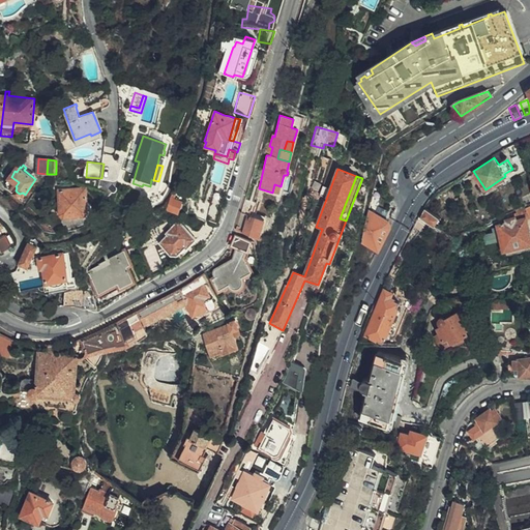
[(274,184),(272,193),(278,194),(281,186),(274,184)]
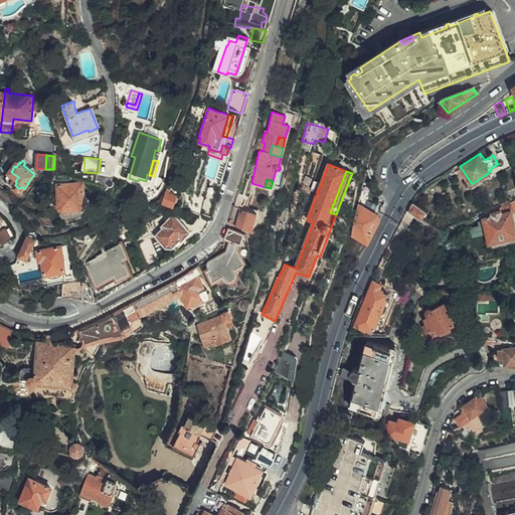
[(60,207),(63,210),(82,209),(86,206),(83,183),(58,186),(60,207)]
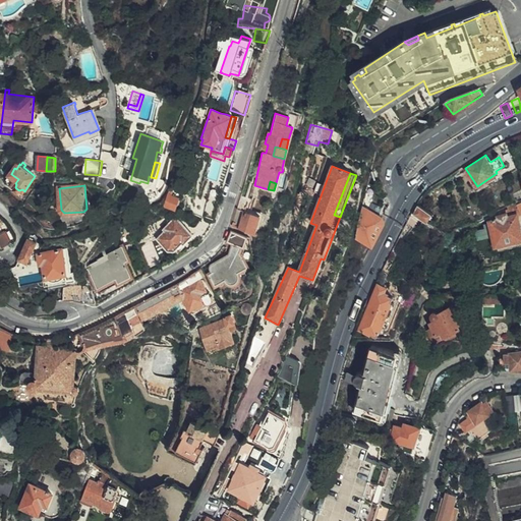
[(160,201),(156,204),(176,210),(179,198),(167,194),(166,196),(163,199),(160,201)]
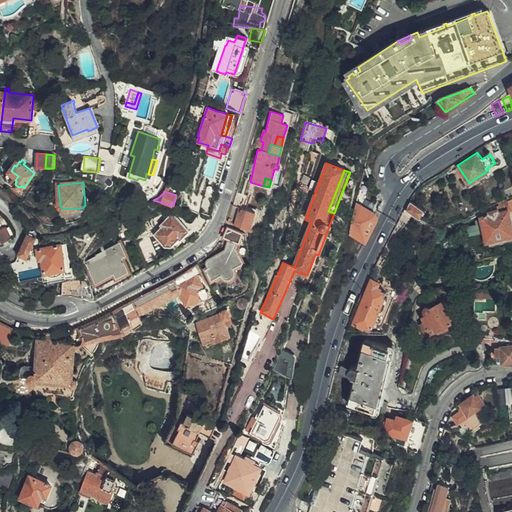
[(241,209),(243,210),(247,197),(236,193),(228,217),(227,223),(235,226),(241,209)]
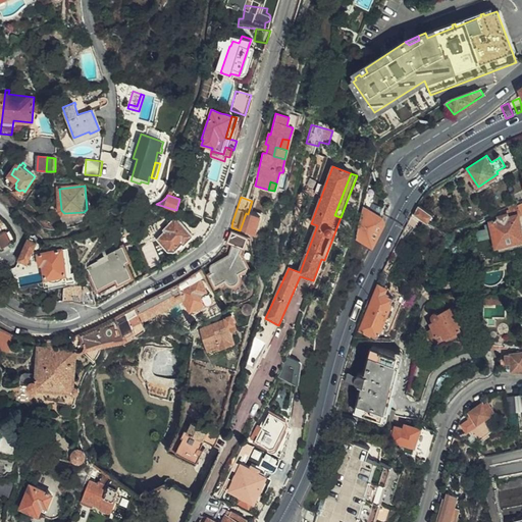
[(521,202),(507,207),(504,208),(506,214),(504,215),(503,212),(491,216),(492,219),(486,221),(496,249),(521,240),(514,214),(521,210),(521,202)]
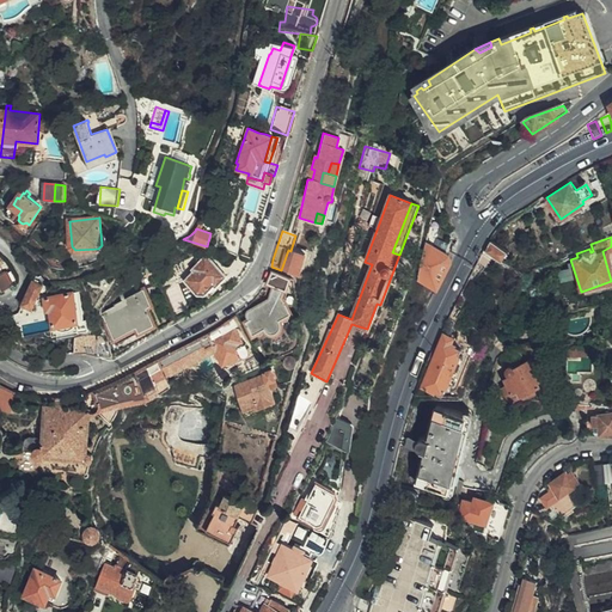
[(508,251),(490,240),(484,251),(501,262),(508,251)]
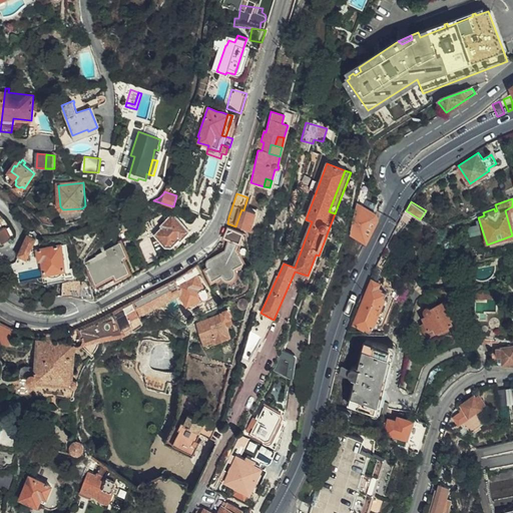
[(378,219),(376,213),(356,204),(349,234),(366,242),(378,219)]
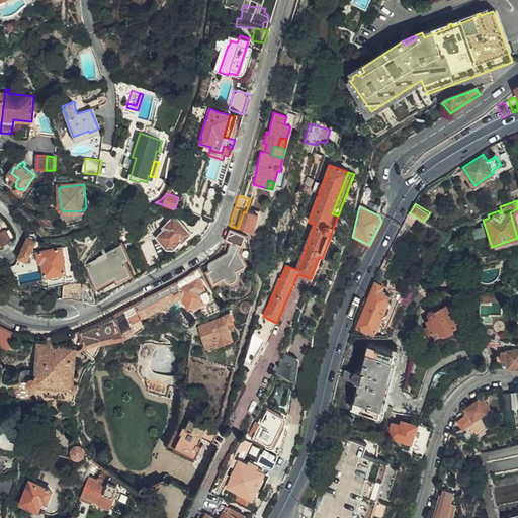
[(83,210),(64,211),(64,219),(84,217),(83,210)]
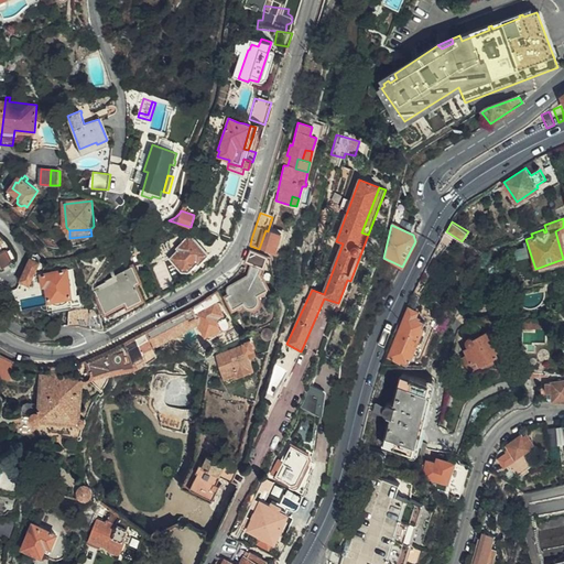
[(259,249),(272,253),(280,236),(268,231),(266,230),(259,249)]
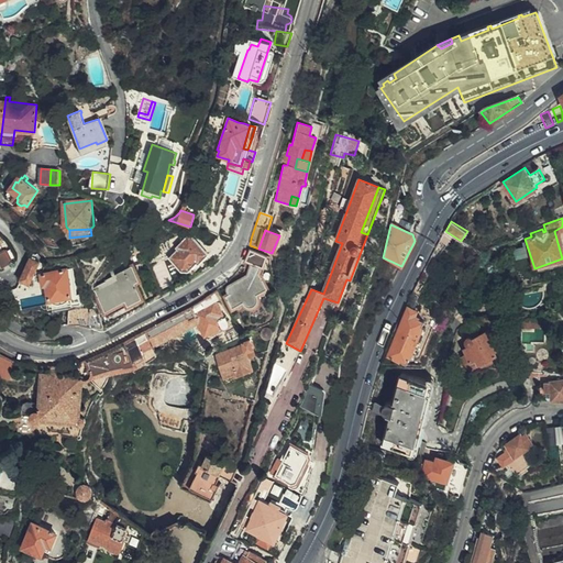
[(165,254),(175,265),(180,272),(188,272),(197,264),(198,265),(208,255),(189,235),(175,250),(173,246),(165,254)]
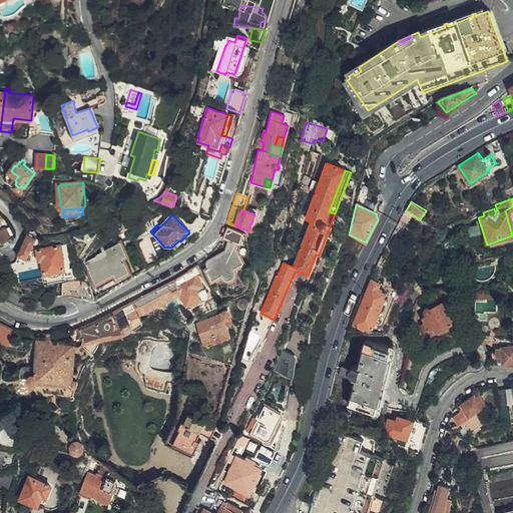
[(13,239),(6,225),(0,227),(0,236),(3,243),(13,239)]
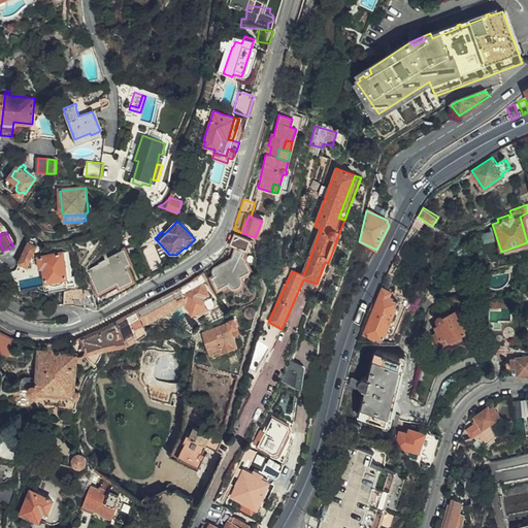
[(250,241),(232,235),(229,244),(236,248),(231,259),(215,268),(212,269),(211,272),(212,274),(215,276),(212,277),(218,289),(228,285),(229,286),(232,287),(236,287),(239,285),(241,282),(242,277),(252,272),(246,261),(243,256),(244,251),(246,251),(250,241)]
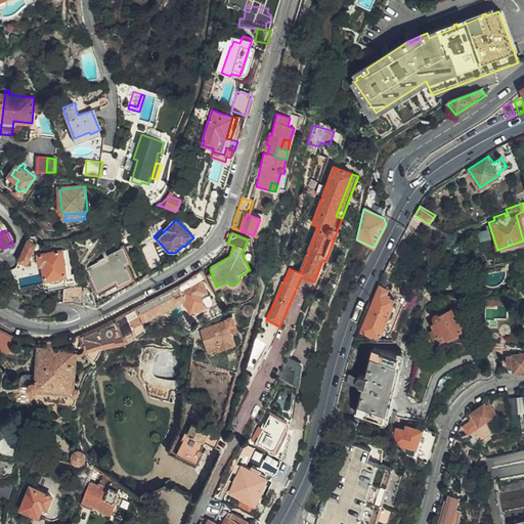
[(44,248),(30,242),(20,261),(29,264),(35,251),(41,254),(44,248)]
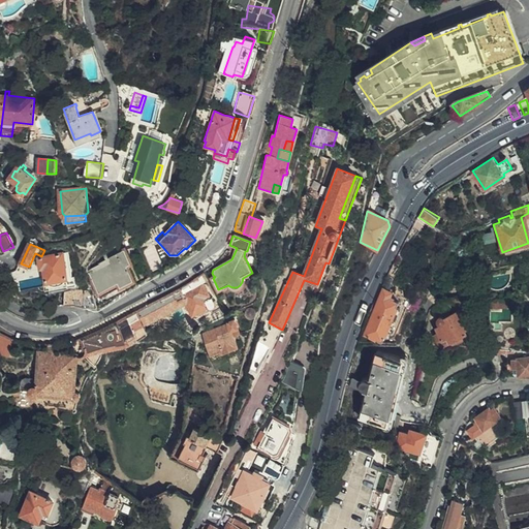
[(124,293),(137,286),(127,267),(132,263),(125,250),(117,253),(114,247),(103,252),(107,259),(99,263),(100,265),(88,272),(99,293),(100,292),(119,283),(121,287),(124,293)]
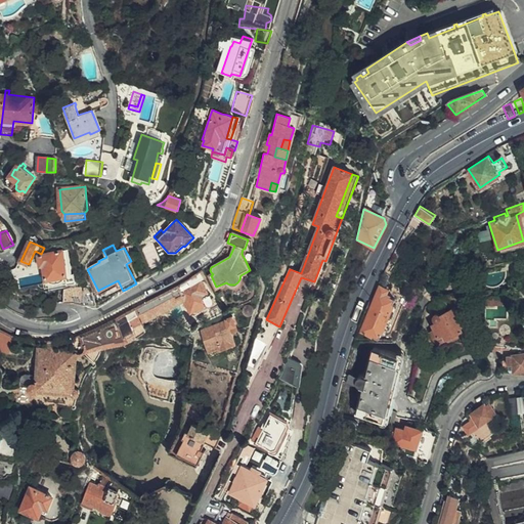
[(185,249),(184,247),(183,246),(175,253),(178,255),(185,249)]
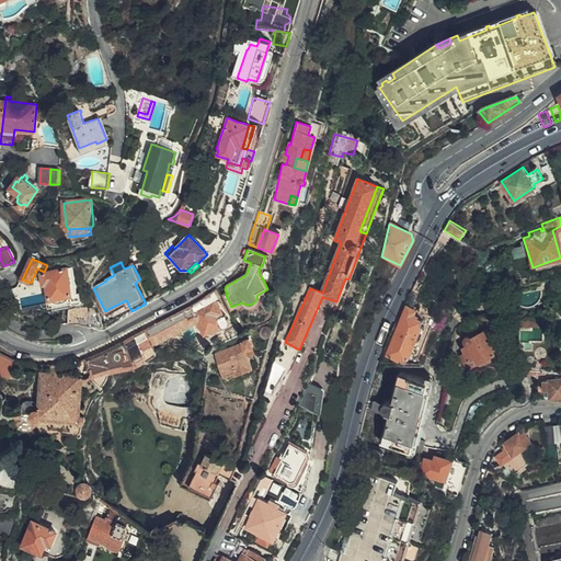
[(180,271),(174,264),(170,267),(176,274),(180,271)]
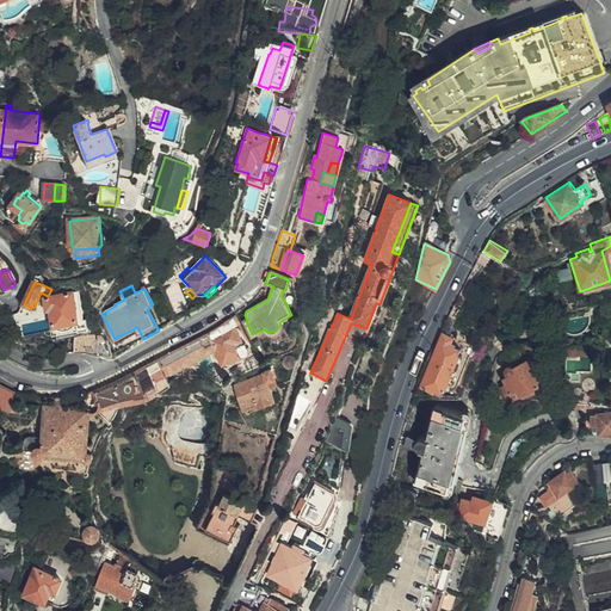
[(71,294),(69,289),(56,291),(57,295),(48,297),(50,309),(54,308),(57,323),(60,334),(91,328),(90,318),(85,318),(80,291),(71,294)]
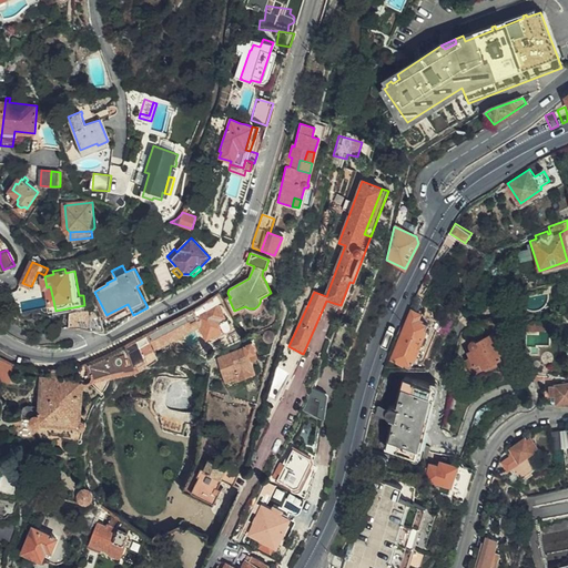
[(220,302),(215,295),(200,306),(150,333),(158,348),(201,324),(208,336),(223,328),(227,333),(229,332),(231,331),(232,327),(226,318),(225,320),(216,304),(220,302)]
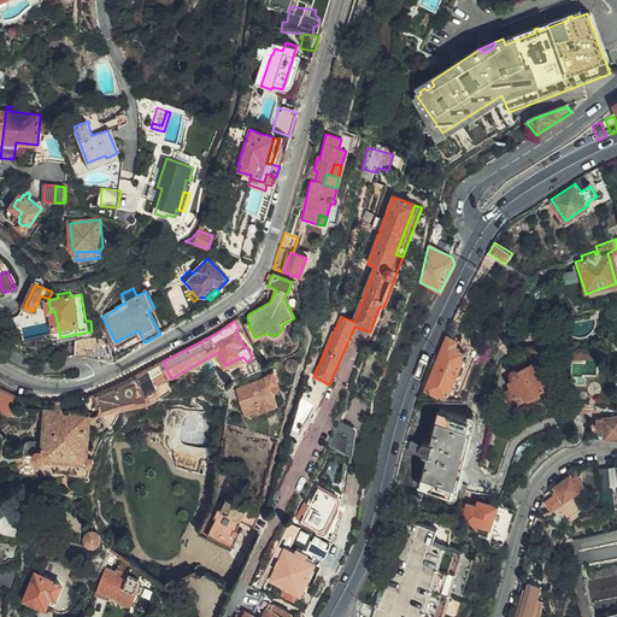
[(139,330),(117,341),(119,346),(141,335),(139,330)]
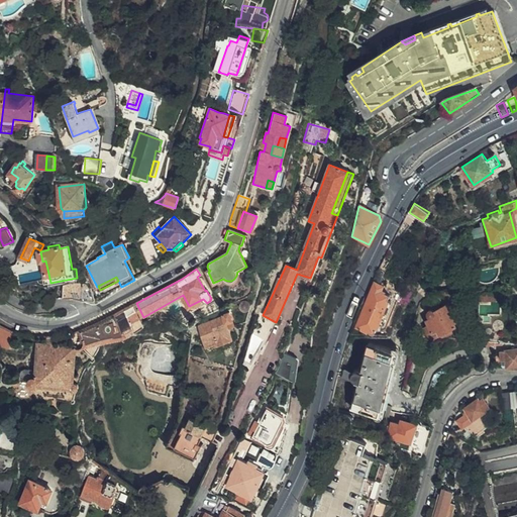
[(386,325),(396,301),(388,298),(390,294),(389,293),(381,290),(383,285),(374,282),(357,326),(375,332),(377,325),(382,327),(386,325)]
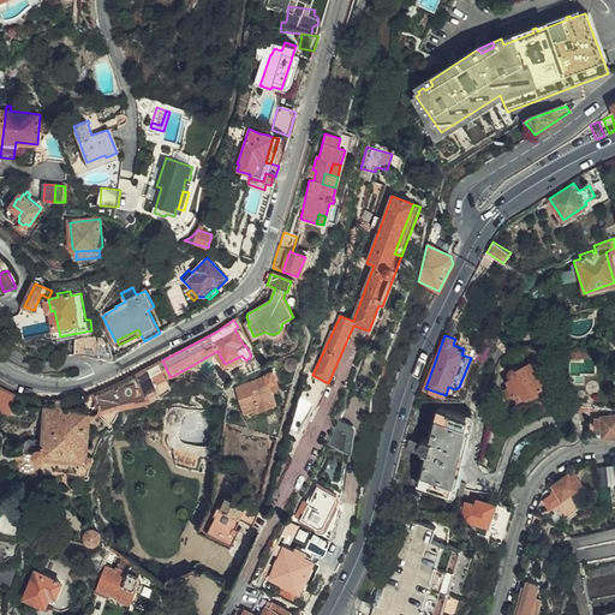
[(94,357),(112,358),(112,357),(105,339),(75,339),(75,356),(84,356),(94,357)]
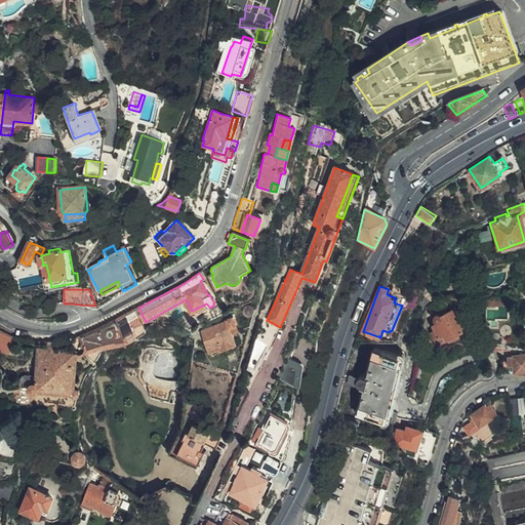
[(394,303),(402,306),(406,295),(398,291),(395,297),(396,298),(394,303)]
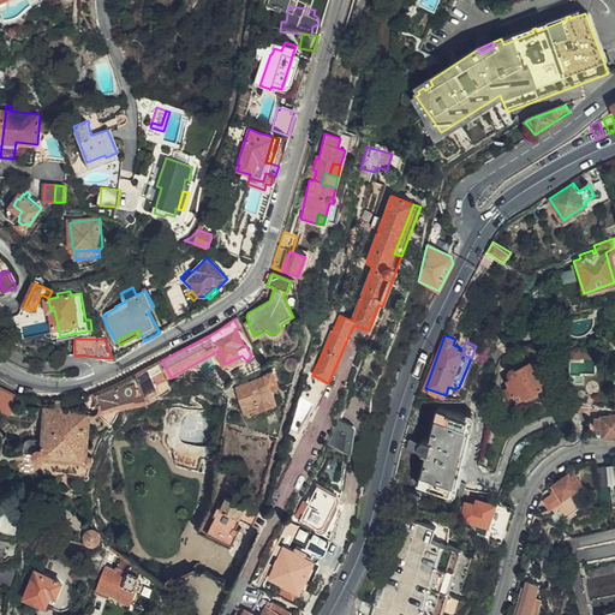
[(583,360),(583,352),(548,351),(548,359),(583,360)]
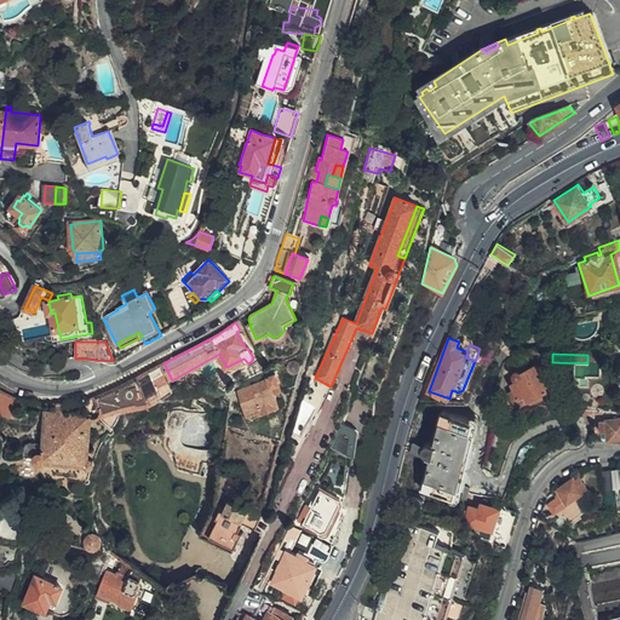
[(230,373),(248,363),(244,359),(227,367),(230,373)]
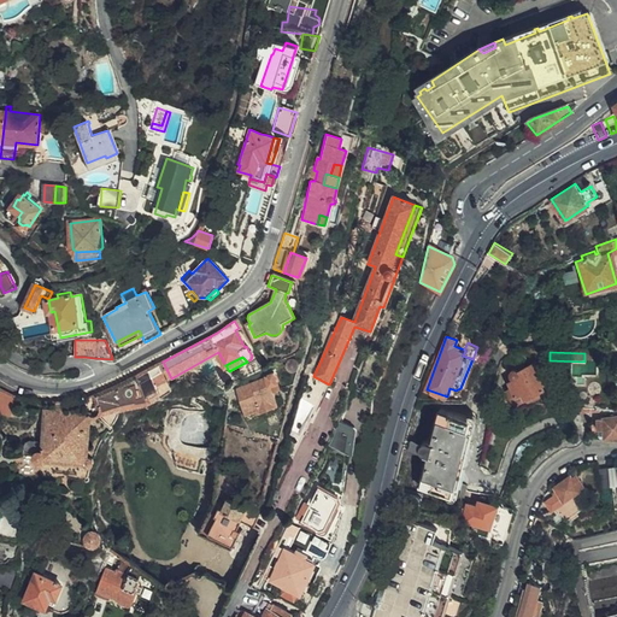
[(544,365),(539,358),(516,372),(513,372),(511,374),(510,377),(512,381),(507,385),(510,389),(505,393),(511,404),(522,398),(523,400),(556,382),(546,364),(544,365)]
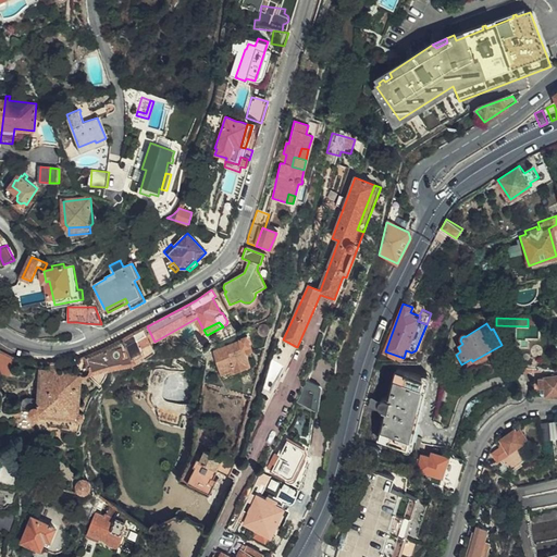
[(269,327),(265,325),(262,325),(260,326),(259,330),(260,334),(263,335),(265,335),(269,333),(270,330),(269,327)]
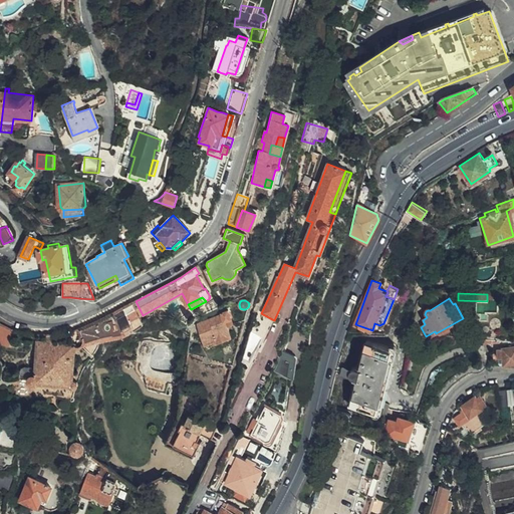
[(139,314),(133,303),(124,307),(131,318),(139,314)]
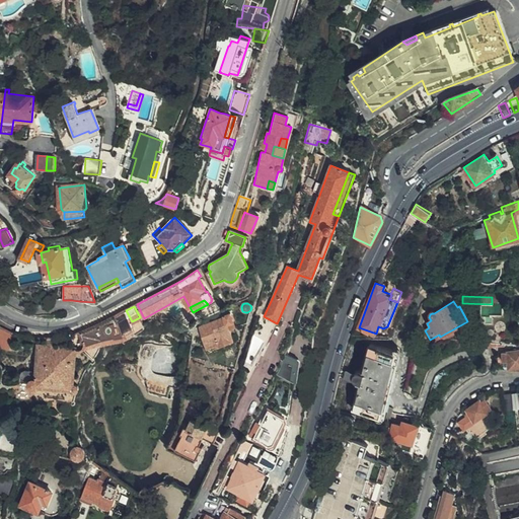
[(132,321),(126,310),(115,315),(123,331),(135,325),(132,321)]
